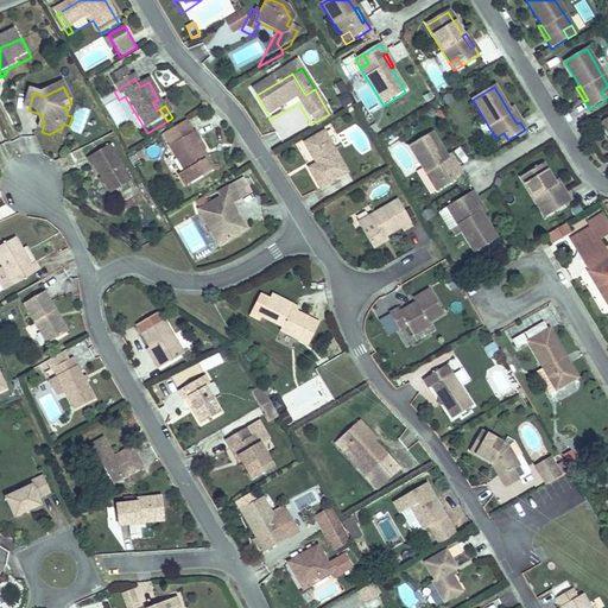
[(512,108),(508,111),(517,124),(520,122),(512,108)]
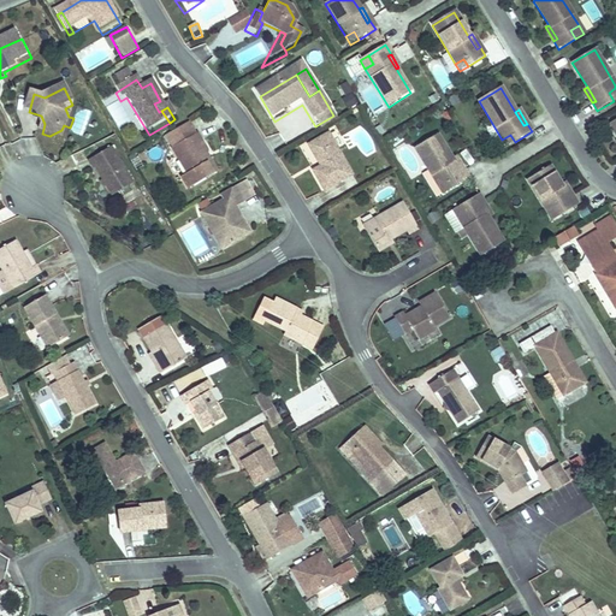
[(61,130),(49,136),(66,141),(70,128),(64,125),(61,130)]
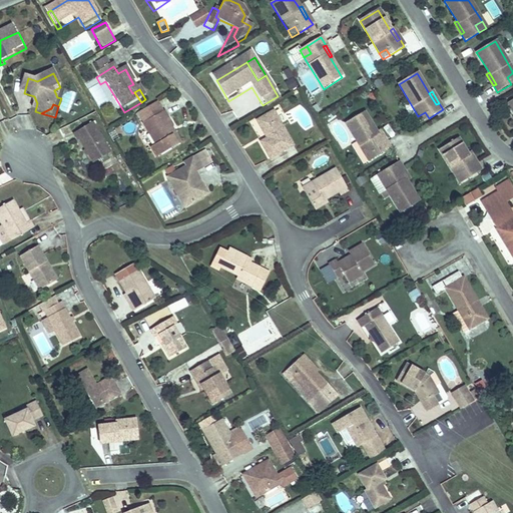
[(425,112),(418,116),(422,123),(429,118),(425,112)]
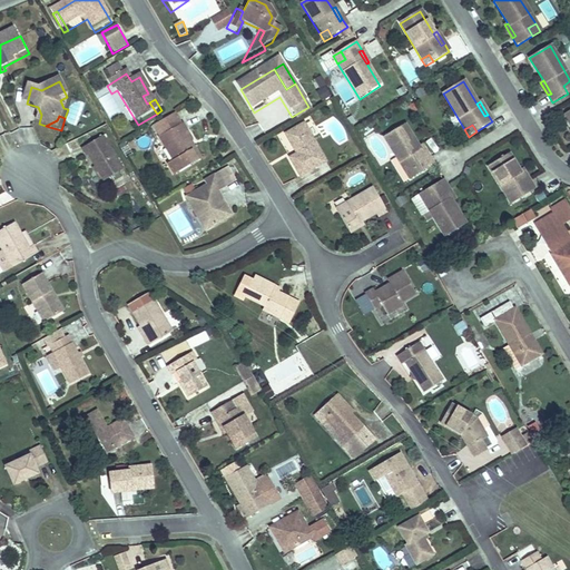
[(404,126),(384,138),(405,174),(413,169),(418,176),(433,167),(429,159),(425,160),(418,148),(404,126)]
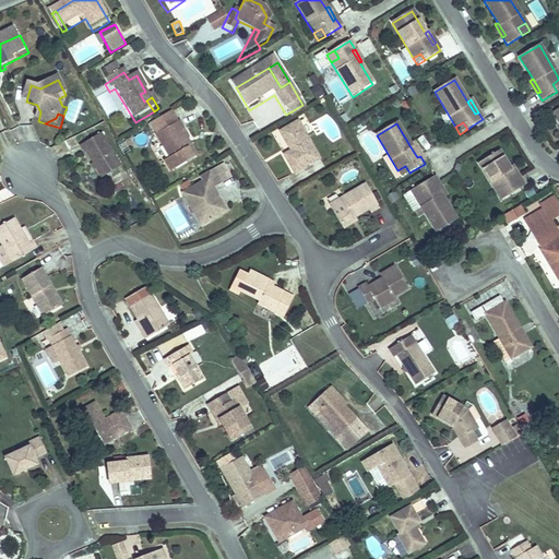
[(302,126),(282,137),(293,156),(286,159),(297,180),(324,166),(302,126)]
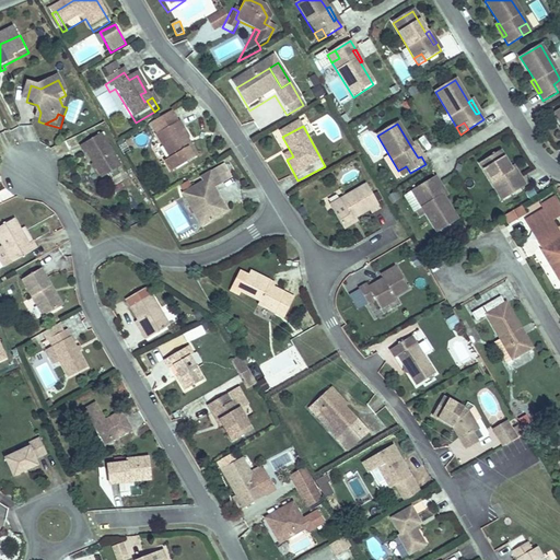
[(183,147),(187,144),(189,142),(179,127),(156,140),(166,156),(160,160),(171,178),(194,164),(183,147)]
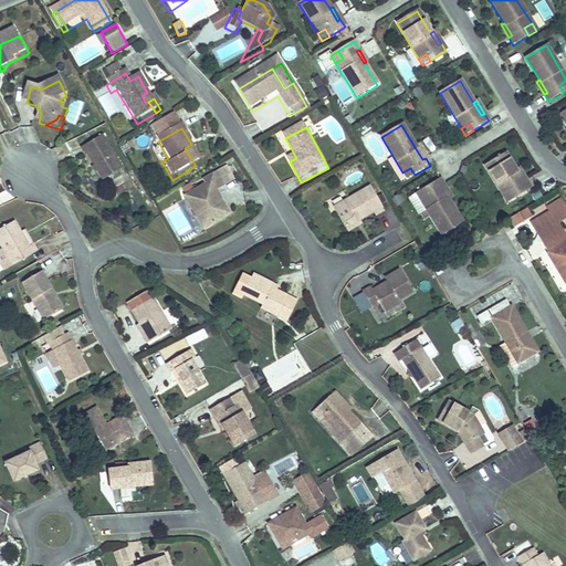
[(106,139),(84,150),(88,158),(91,157),(104,182),(123,174),(106,139)]
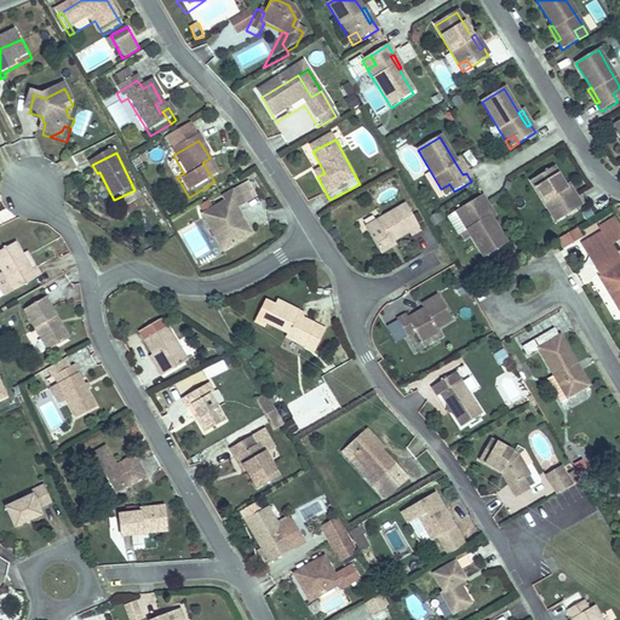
[(458,159),(454,161),(463,174),(466,173),(458,159)]
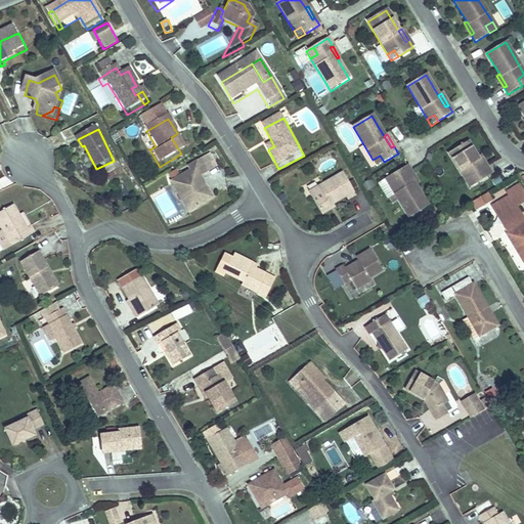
[(184,151),(175,135),(171,137),(181,154),(184,151)]
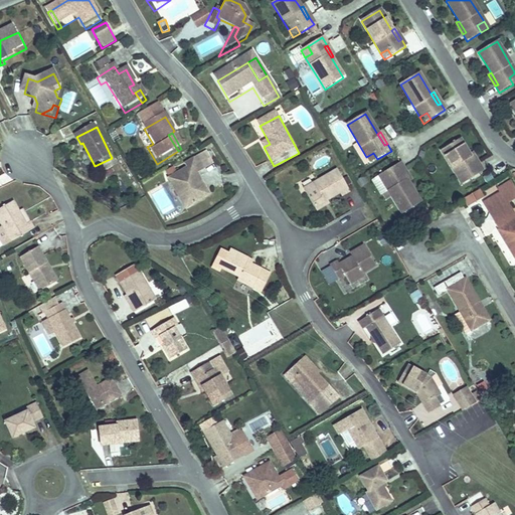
[(460,140),(442,151),(458,178),(465,174),(469,181),(483,172),(479,165),(476,167),(469,155),(460,140)]
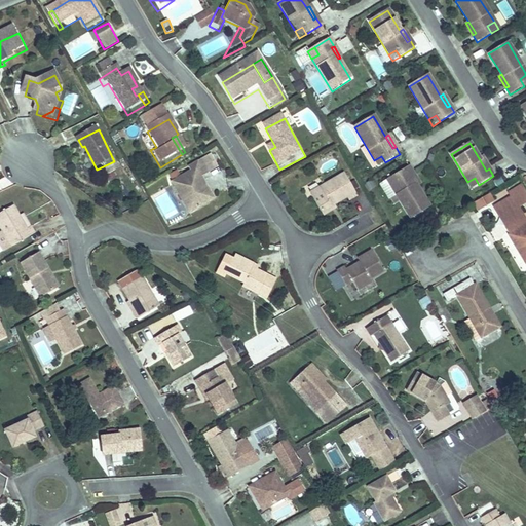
[(381,156),(374,160),(379,167),(385,162),(381,156)]
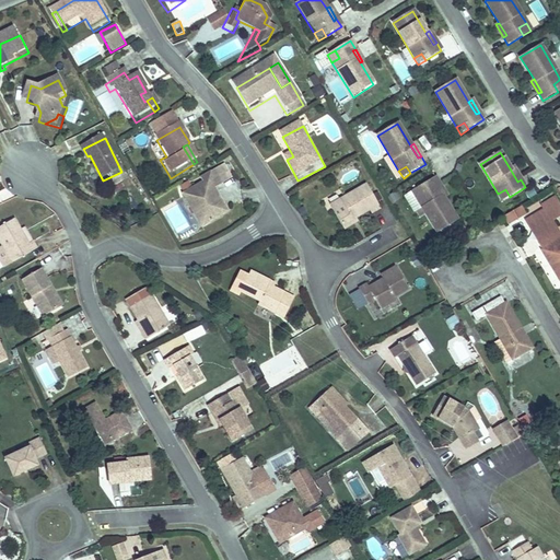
[(513,167),(510,168),(517,182),(521,179),(513,167)]
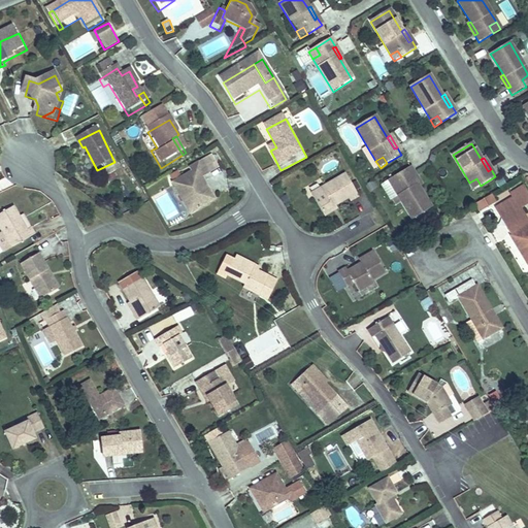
[(171,189),(184,208),(191,204),(196,212),(212,202),(202,185),(208,179),(200,167),(188,174),(190,177),(171,189)]
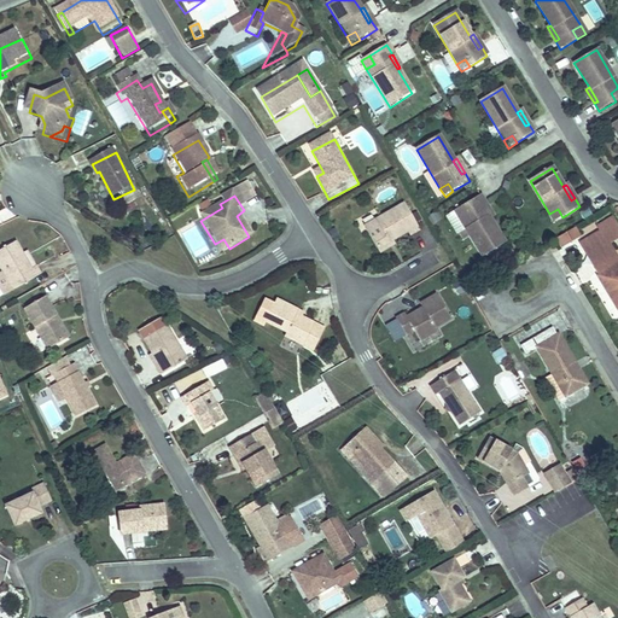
[(481,197),(462,207),(467,215),(460,220),(483,258),(505,245),(482,207),(485,205),(481,197)]
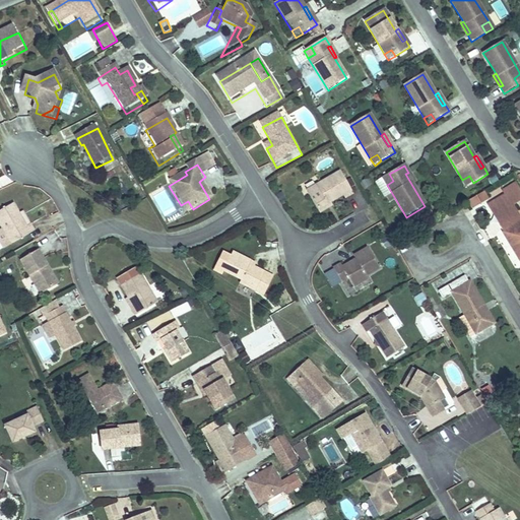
[(469,176),(462,180),(466,187),(473,183),(469,176)]
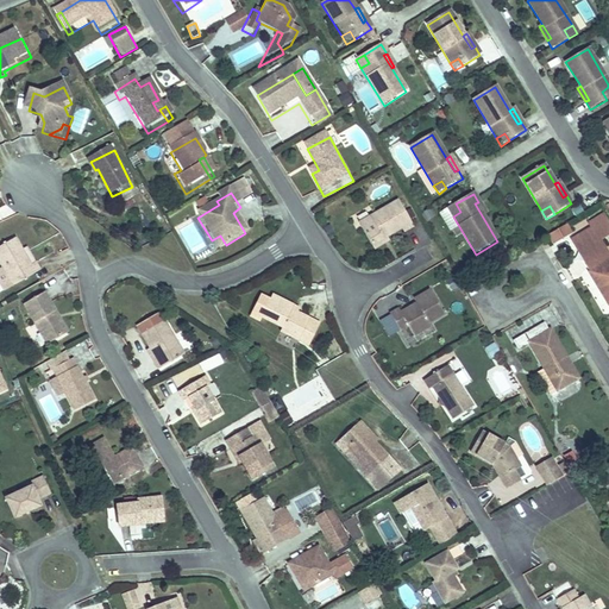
[(401,208),(359,230),(372,255),(403,237),(407,244),(418,238),(401,208)]
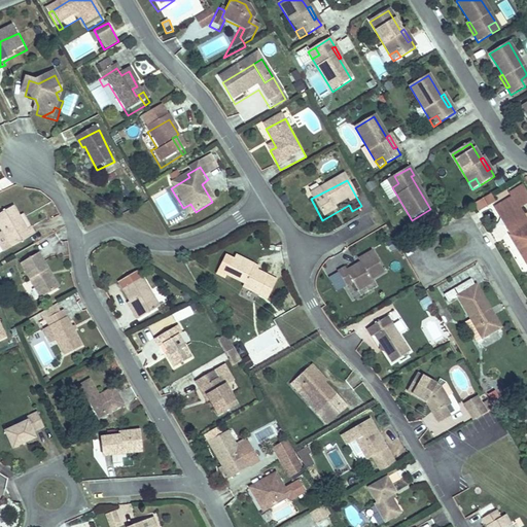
[(520,207),(526,203),(526,197),(522,187),(510,195),(513,199),(495,209),(512,237),(516,234),(512,226),(526,217),(520,207)]
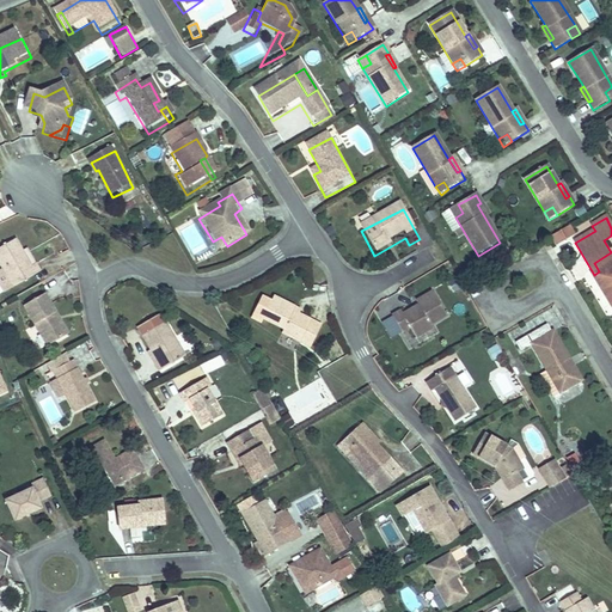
[(195,225),(183,231),(194,255),(207,249),(195,225)]
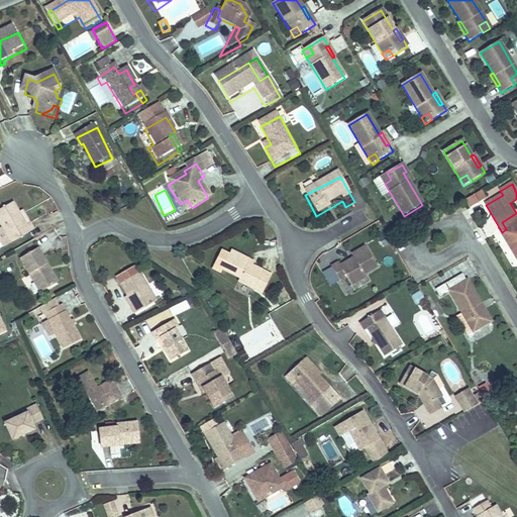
[(471,207),(486,198),(482,192),(468,201),(471,207)]
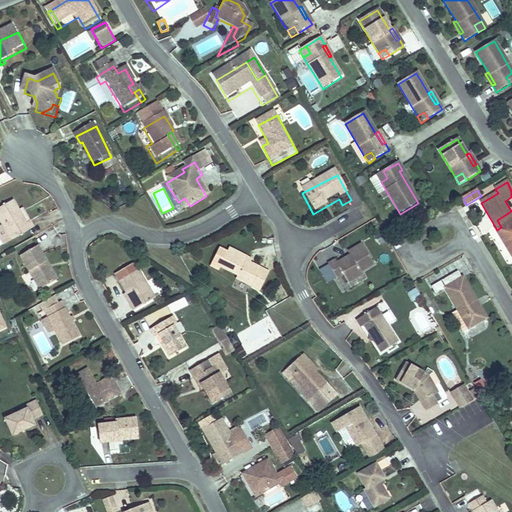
[(185,198),(178,202),(183,210),(190,206),(185,198)]
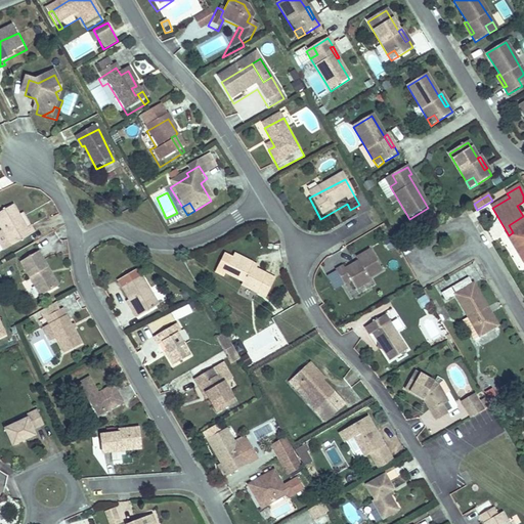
[(14,206),(0,213),(0,225),(12,249),(36,236),(32,229),(29,230),(14,206)]
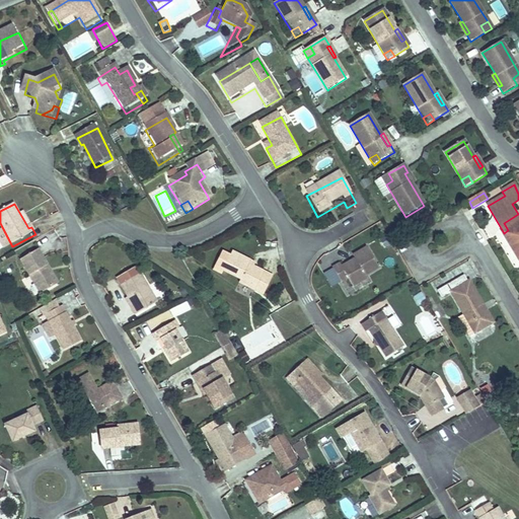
[(518,214),(504,223),(508,230),(504,233),(518,260),(518,214)]
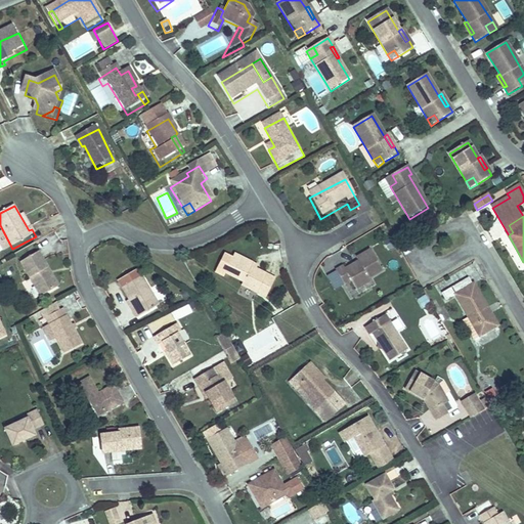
[(375,284),(372,280),(385,271),(373,251),(359,259),(361,263),(342,275),(348,287),(354,282),(360,293),(375,284)]
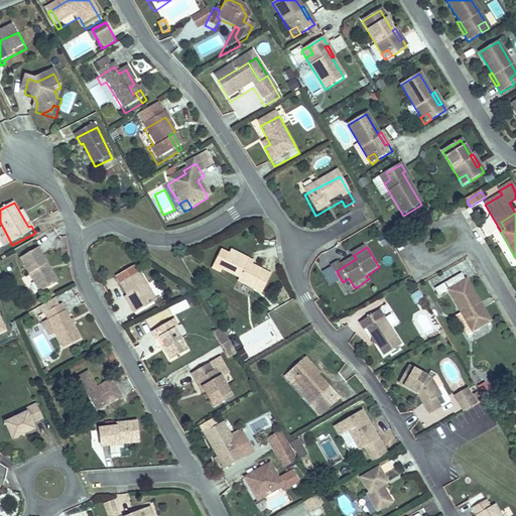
[(44,270),(49,268),(40,251),(21,262),(39,294),(53,286),(44,270)]
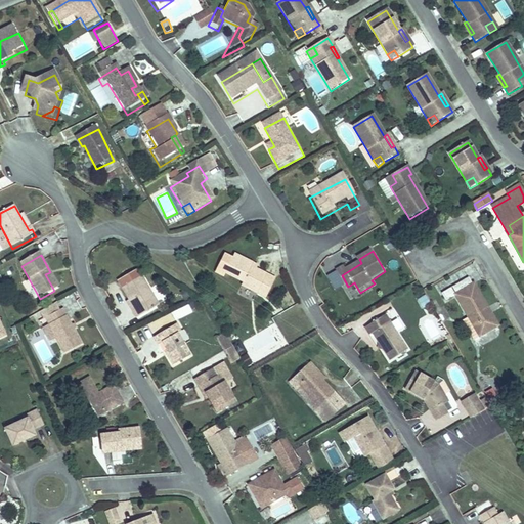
[(241,258),(231,274),(249,285),(247,289),(270,301),(279,284),(256,270),(258,267),(241,258)]
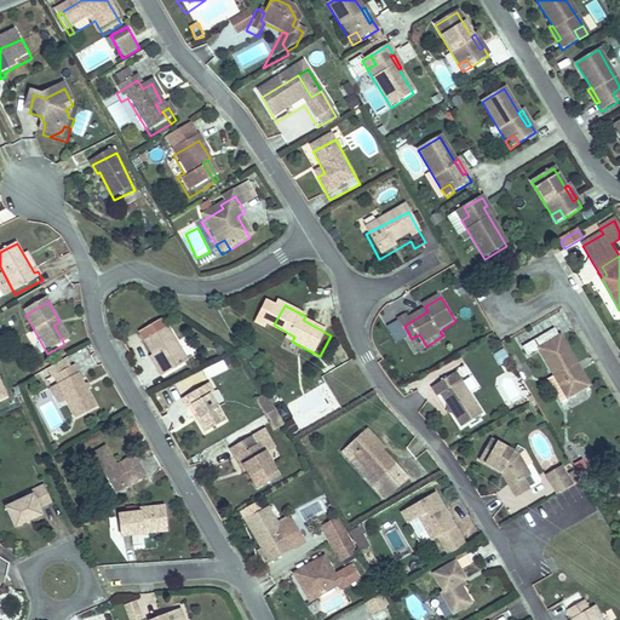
[(70,342),(59,322),(53,325),(64,344),(70,342)]
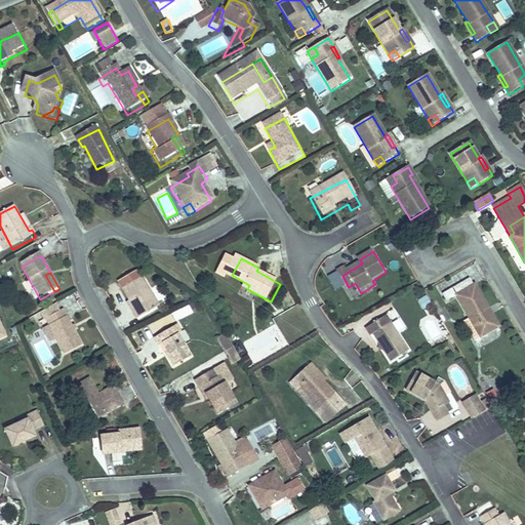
[(140,277),(122,288),(130,300),(135,310),(133,312),(137,319),(158,307),(140,277)]
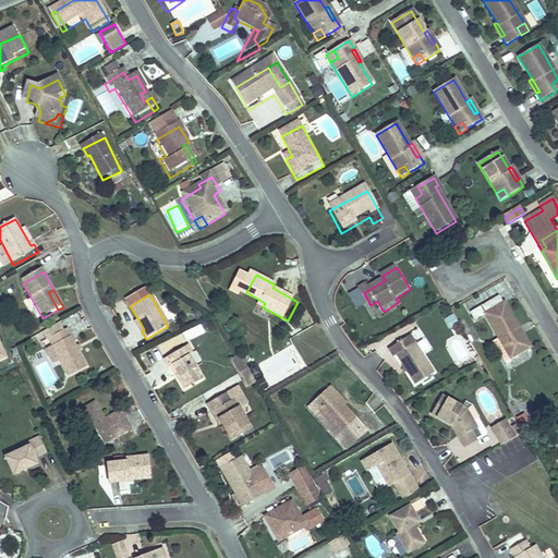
[(498,296),(470,314),(474,322),(485,316),(512,360),(529,350),(516,330),(519,328),(505,304),(502,305),(498,296)]
